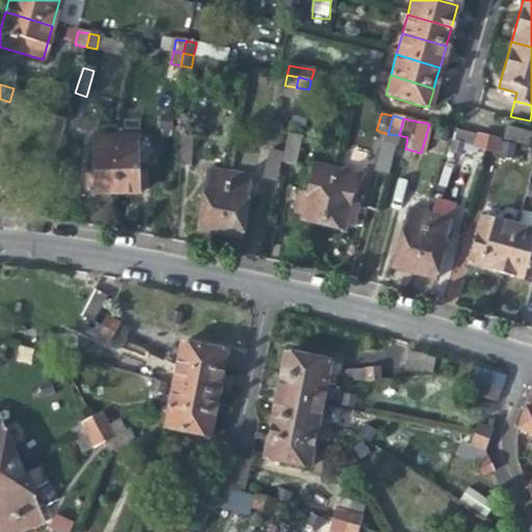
[(502,140),(513,143),(531,148),(531,142),(531,132),(506,126),(502,140)]
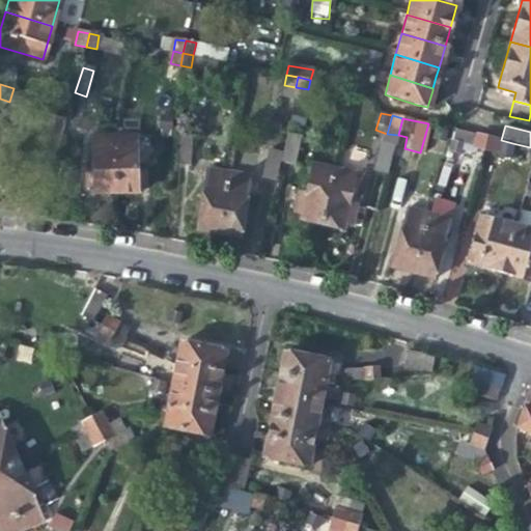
[(285,133),(279,161),(294,163),(299,136),(285,133)]
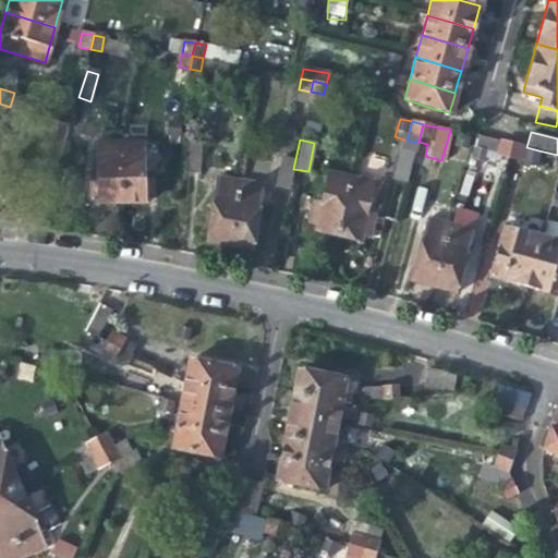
[(497,154),(507,156),(510,144),(499,142),(497,154)]
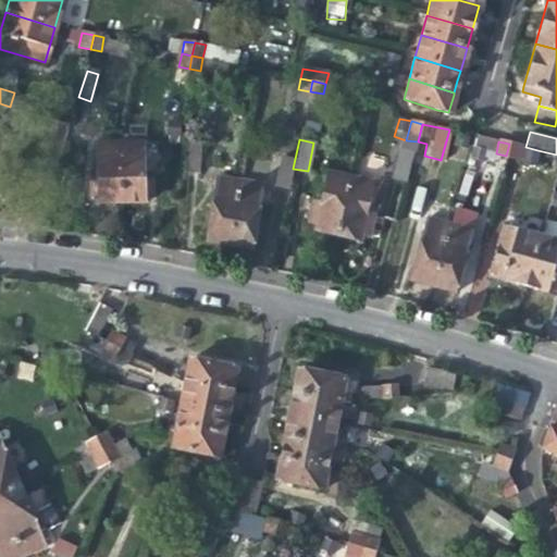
[(102,202),(119,202),(120,144),(97,144),(97,180),(89,180),(88,195),(97,195),(97,202),(102,202)]
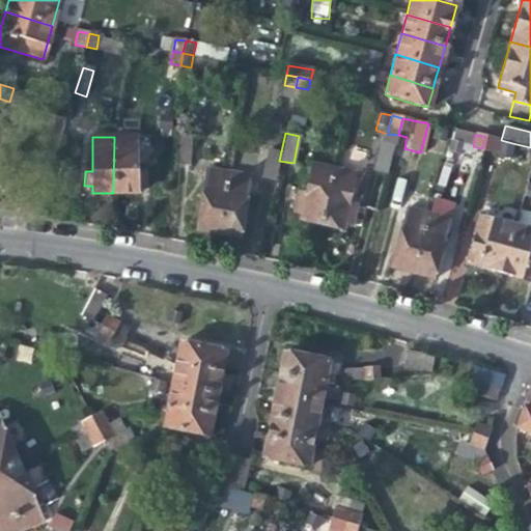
[(136,137),(114,137),(113,193),(130,193),(137,193),(137,185),(144,185),(144,170),(137,171),(136,137)]
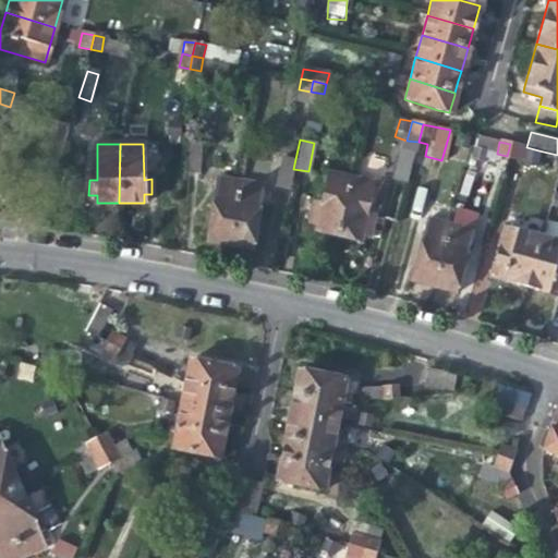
[(184,144),(183,155),(181,174),(194,174),(196,145),(184,144)]
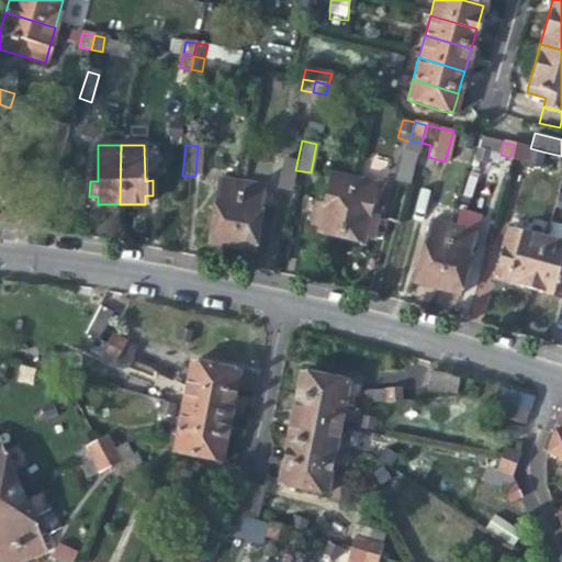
[(525,147),(514,145),(510,157),(521,159),(525,147)]
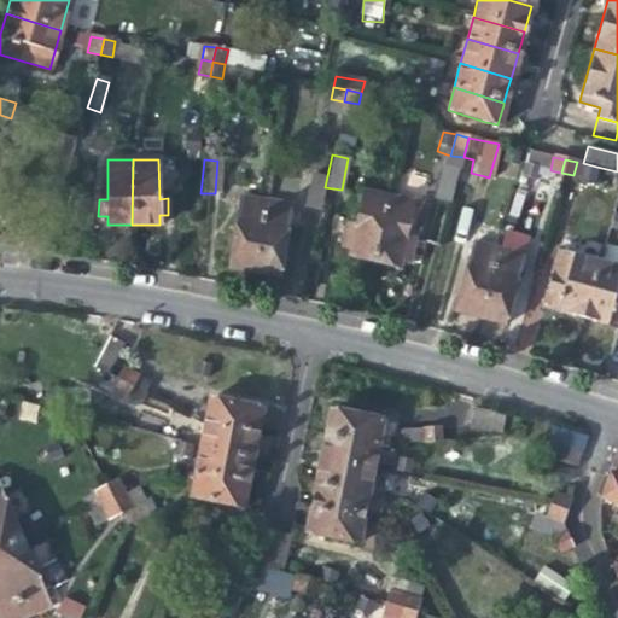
[(310,174),(304,207),(318,208),(325,176),(310,174)]
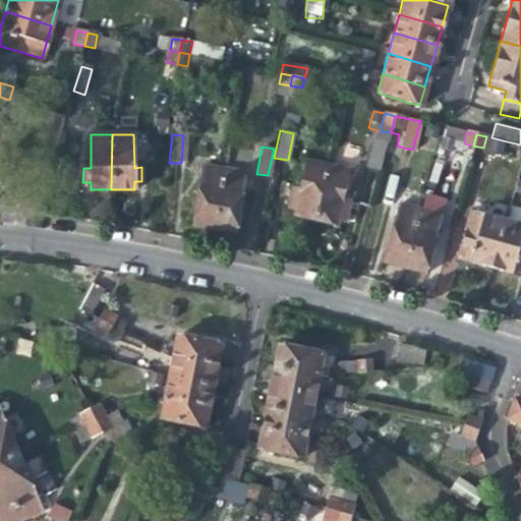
[(299,216),(313,220),(326,165),(305,161),(299,188),(291,185),(286,207),(294,209),(293,215),(299,216)]
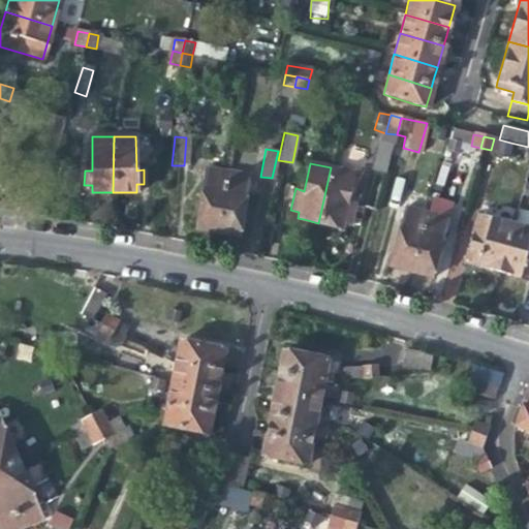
[(366,190),(380,194),(387,167),(372,163),(366,190)]
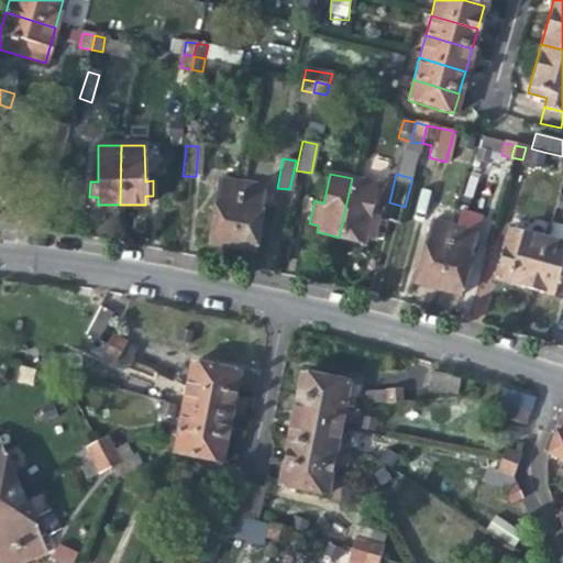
[(374,184),(352,178),(339,238),(355,241),(361,242),(363,234),(371,236),(376,214),(367,212),(374,184)]
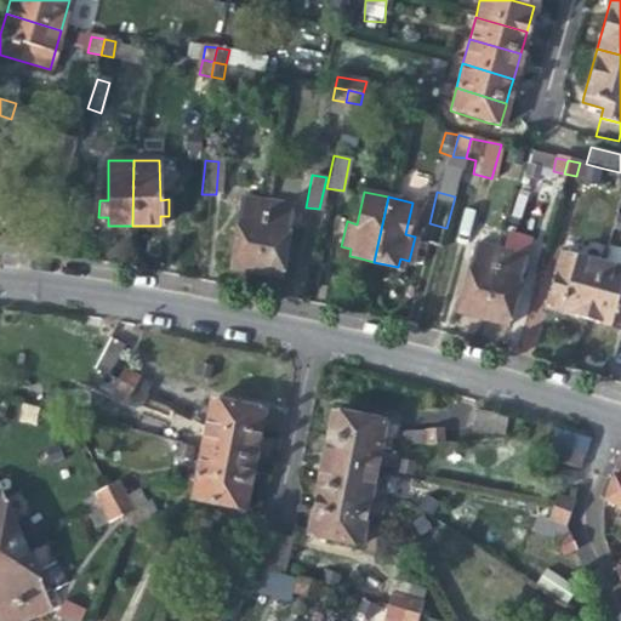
[(239,272),(254,273),(265,203),(240,199),(228,269),(239,272)]
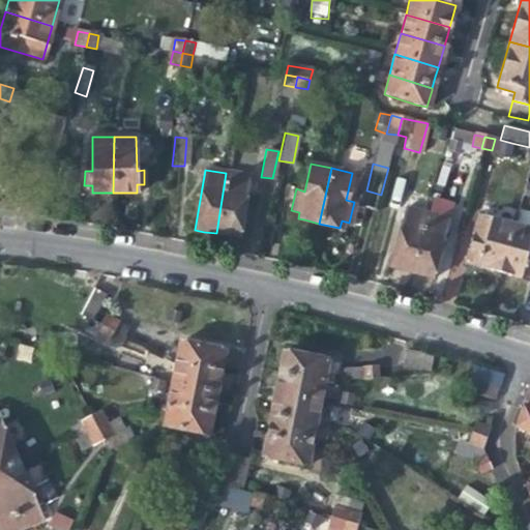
[(247,176),(226,173),(216,233),(233,236),(238,237),(247,176)]
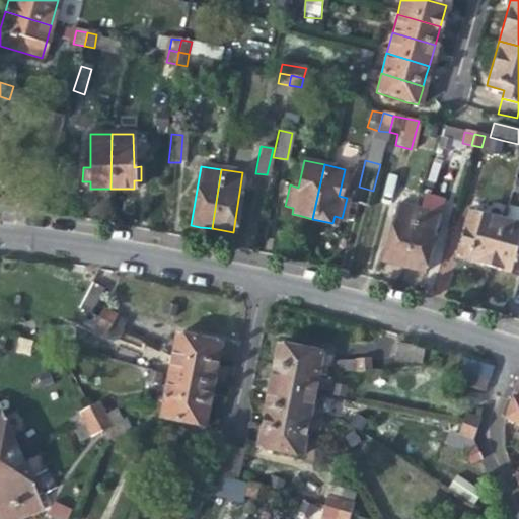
[(391,265),(401,268),(418,209),(398,204),(382,262),(391,265)]
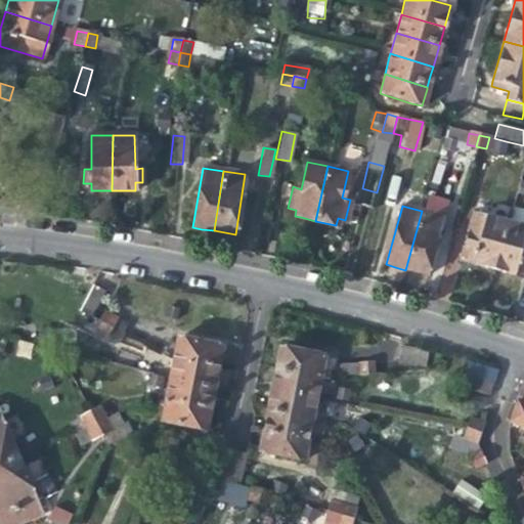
[(443,217),(422,211),(405,270),(419,274),(427,276),(443,217)]
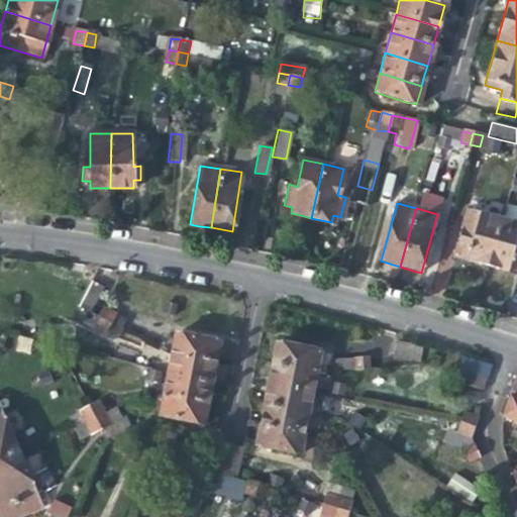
[(473,263),(485,267),(498,220),(466,211),(453,257),(473,263)]
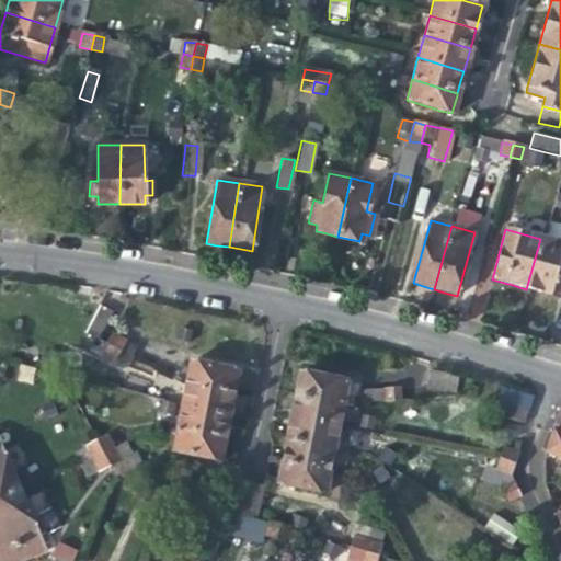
[(560,243),(540,239),(526,289),(546,295),(560,298),(560,243)]
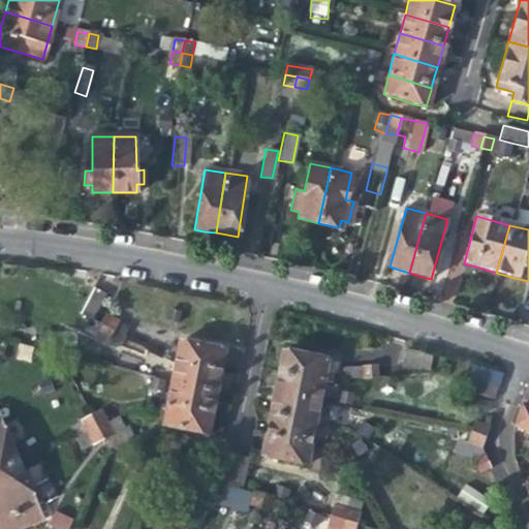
[(90,287),(78,312),(93,320),(105,294),(90,287)]
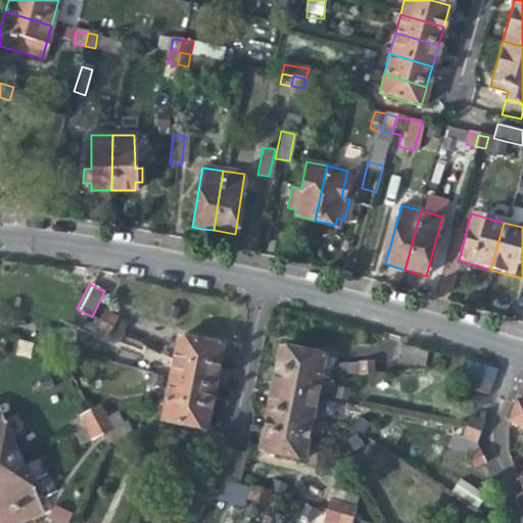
[(87,326),(92,317),(77,308),(56,299),(52,308),(87,326)]
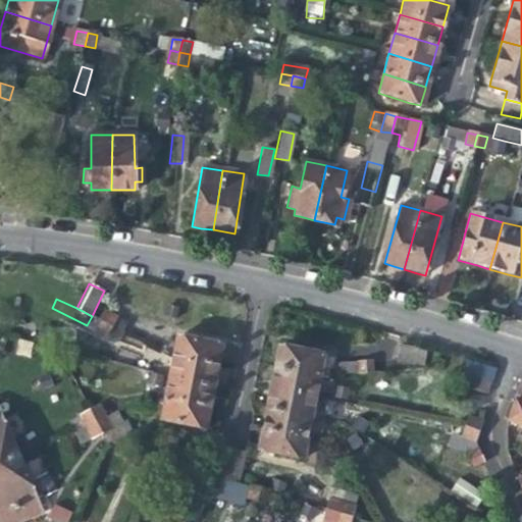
[(103,311),(99,320),(110,325),(113,317),(103,311)]
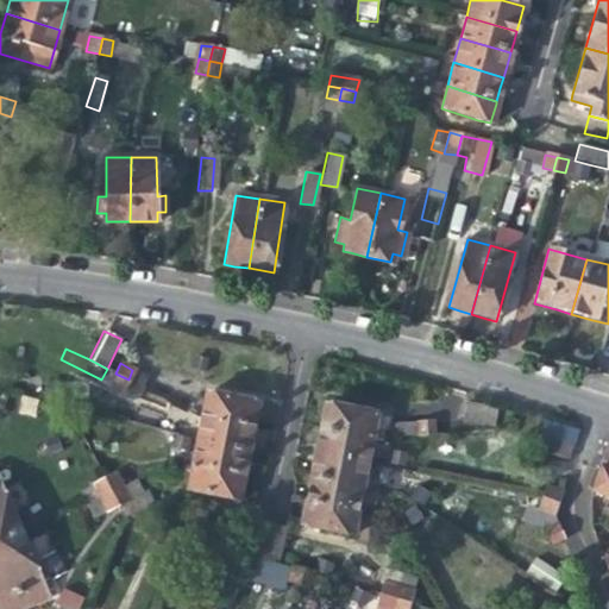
[(123,390),(129,380),(115,374),(110,384),(123,390)]
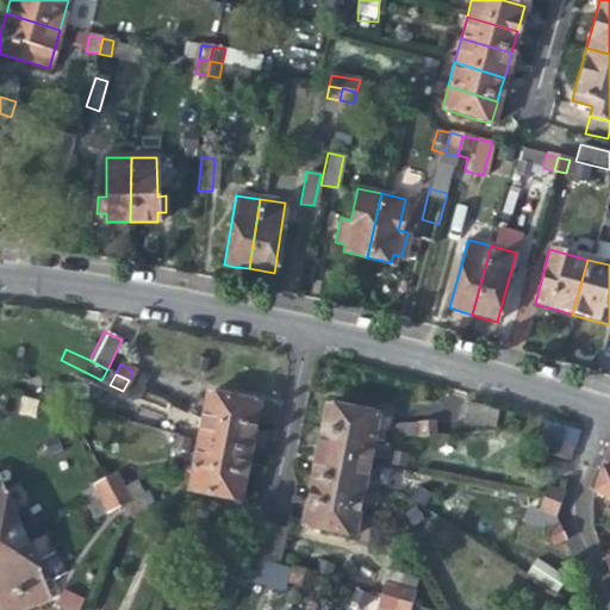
[(206,393),(201,417),(251,427),(255,415),(257,404),(206,393)]
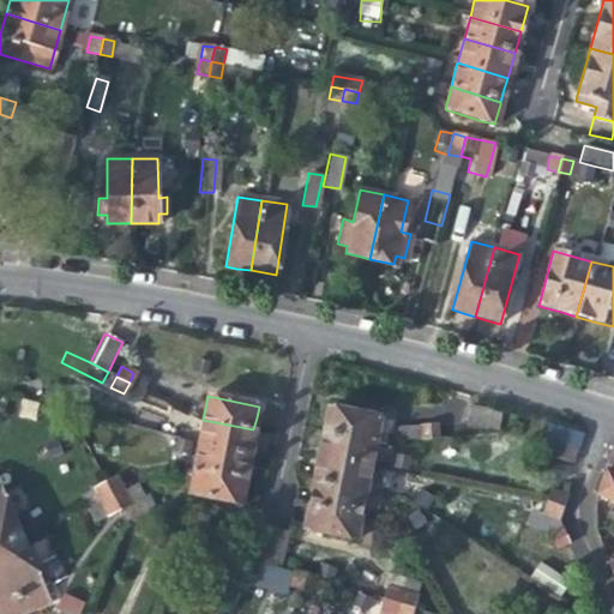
[(468,408),(465,423),(497,427),(498,411),(468,408)]
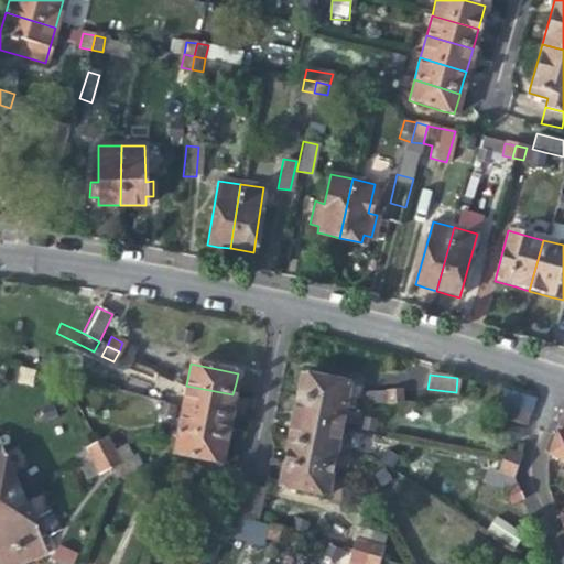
[(299,387),(296,398),(344,407),(348,386),(301,376),(299,387)]
